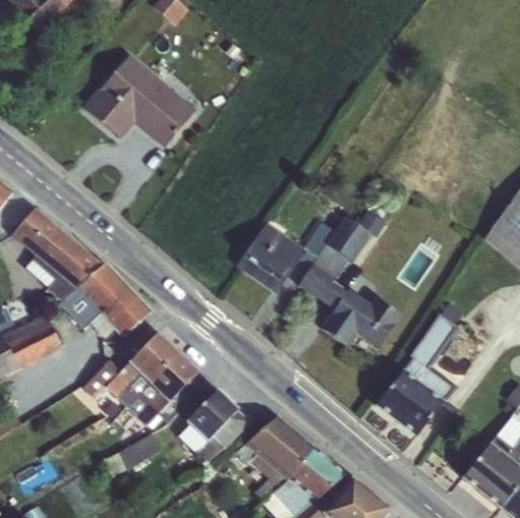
[(5,0),(16,12),(19,10),(39,33),(72,0),(5,0)]
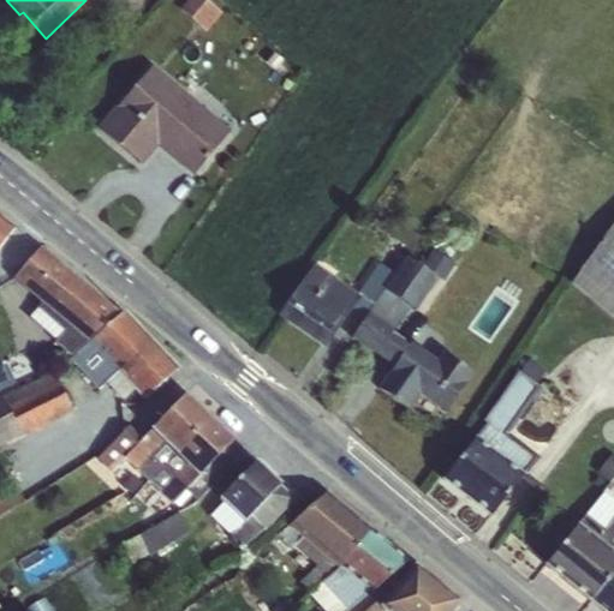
[(208,0),(198,12),(210,23),(226,7),(218,0),(208,0)]
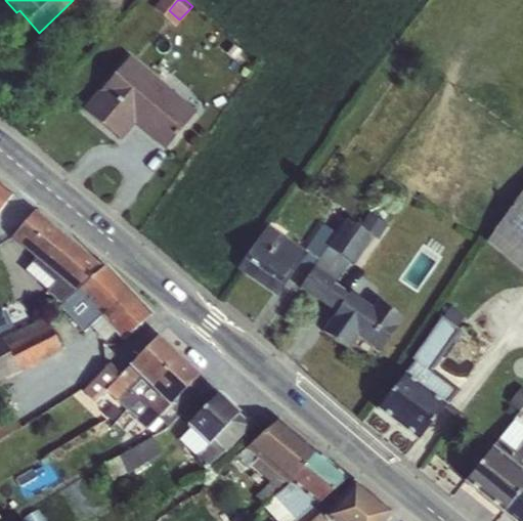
[(131,53),(84,107),(123,139),(136,124),(166,148),(198,111),(131,53)]
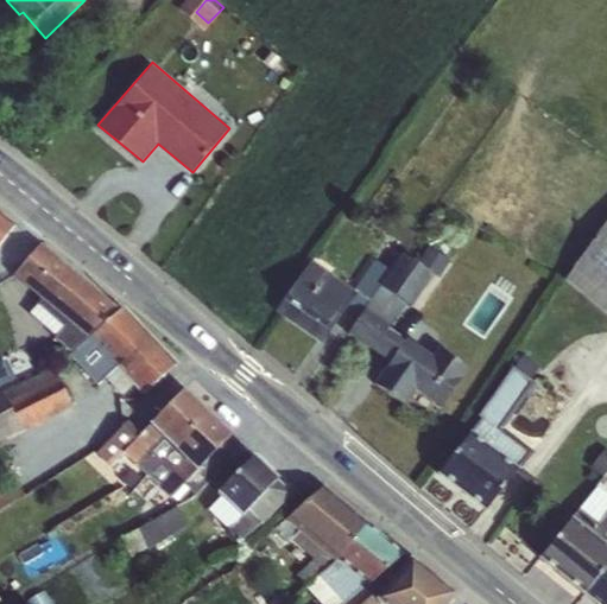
[(0,243),(16,222),(0,210),(0,243)]
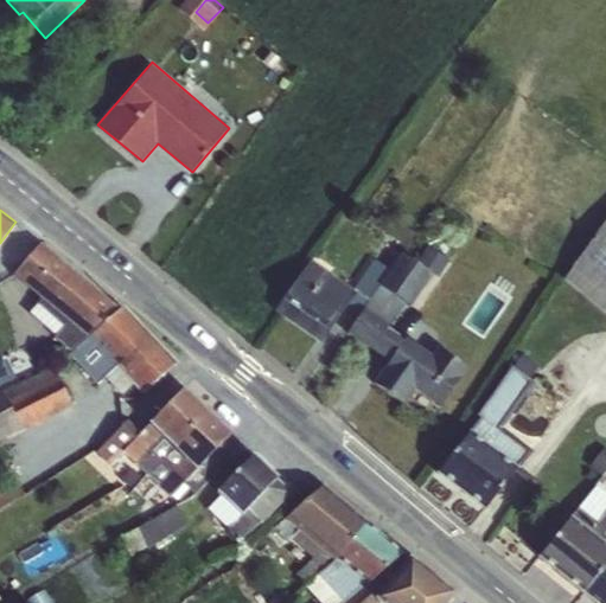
[(605,218),(563,278),(605,312),(605,218)]
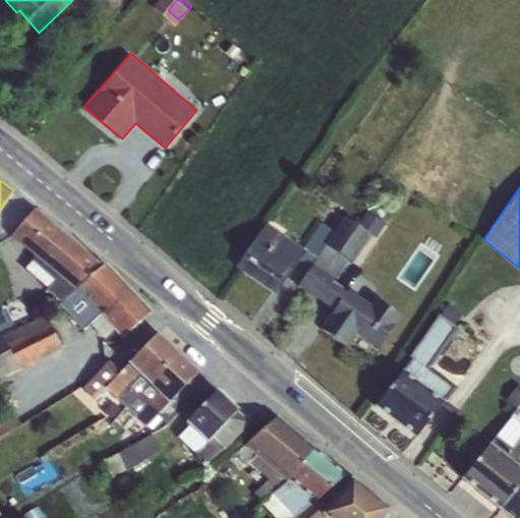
[(75,286),(101,264),(35,209),(12,234),(14,236),(75,286)]
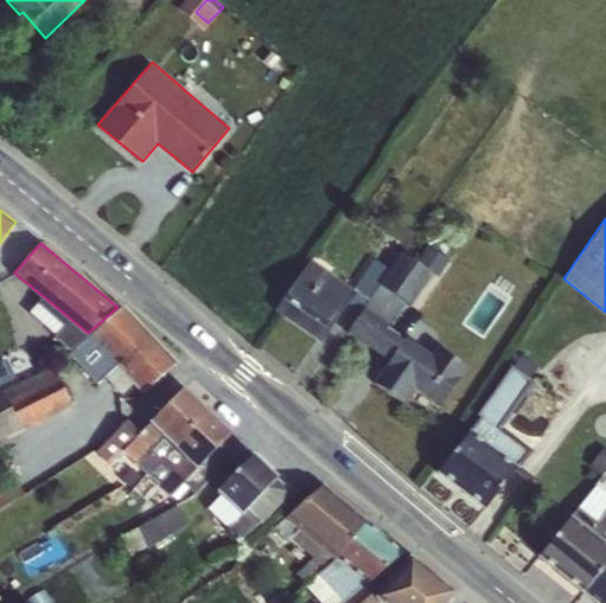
[(390,267),(355,321),(346,332),(388,359),(374,382),(406,403),(415,389),(442,406),(470,366),(438,345),(432,352),(391,325),(407,302),(412,306),(434,273),(402,250),(390,267)]
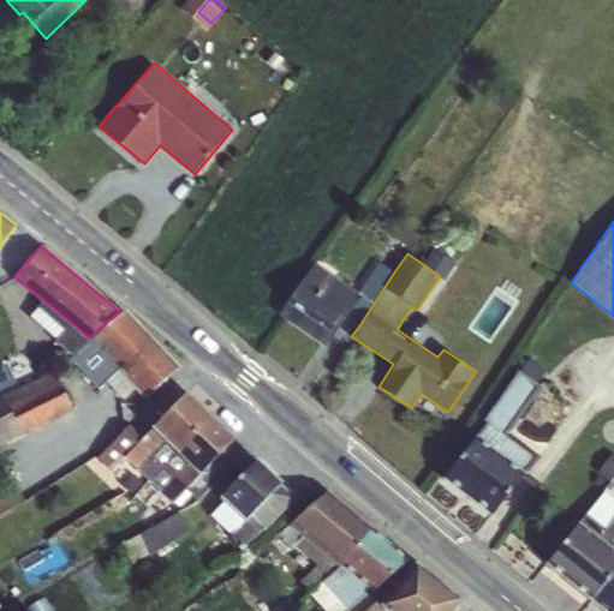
[(359,325),(395,270),(380,259),(359,291),(315,261),(279,313),(327,346),(347,317),(359,325)]
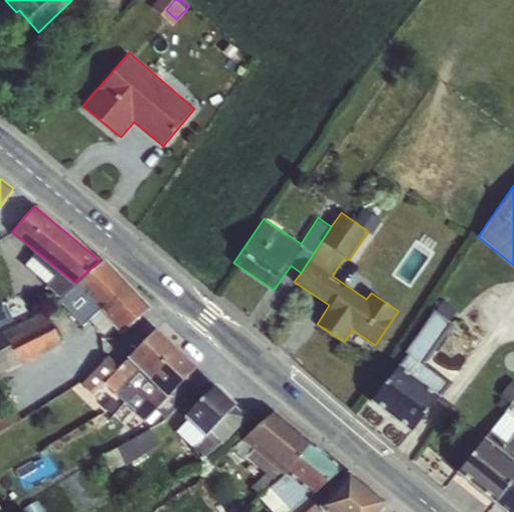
[(122,334),(149,308),(104,259),(100,261),(74,283),(122,334)]
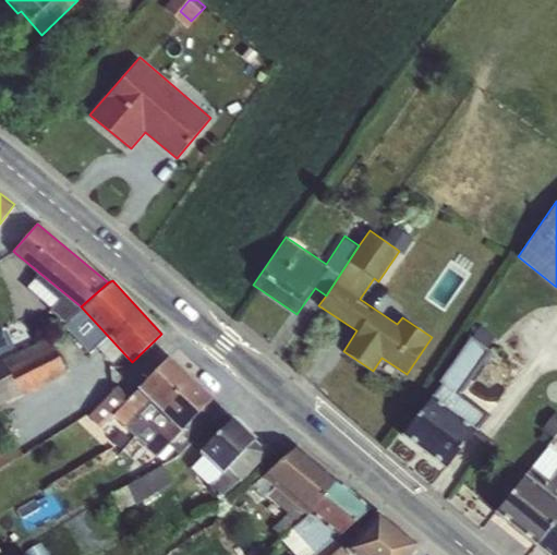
[(0,350),(19,342),(10,324),(0,328),(0,350)]
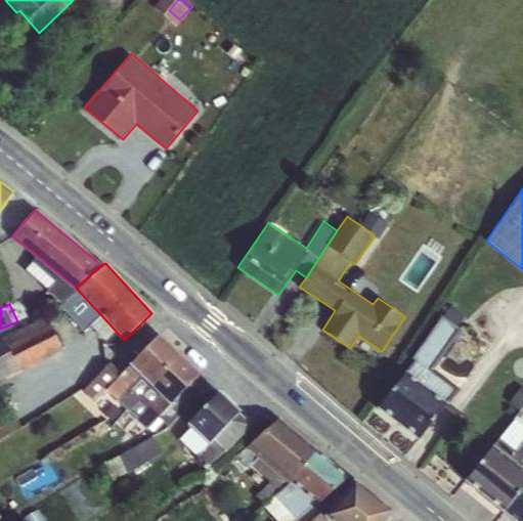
[(378,407),(419,439),(458,389),(432,370),(461,328),(459,326),(466,315),(466,314),(450,304),(411,357),(415,360),(378,407)]
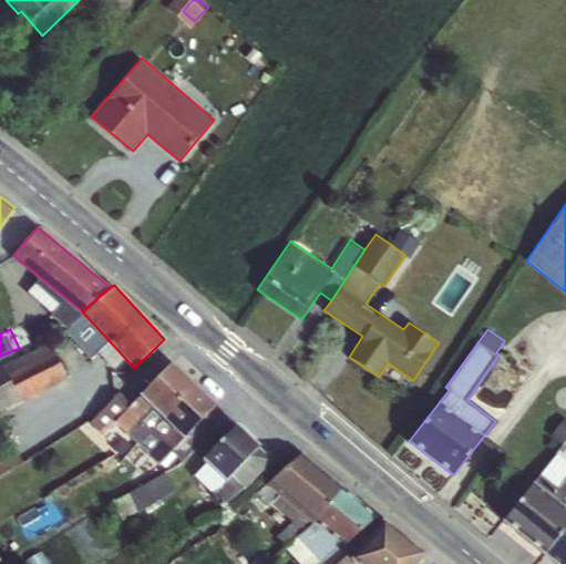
[(0,407),(73,377),(57,337),(0,359),(0,407)]
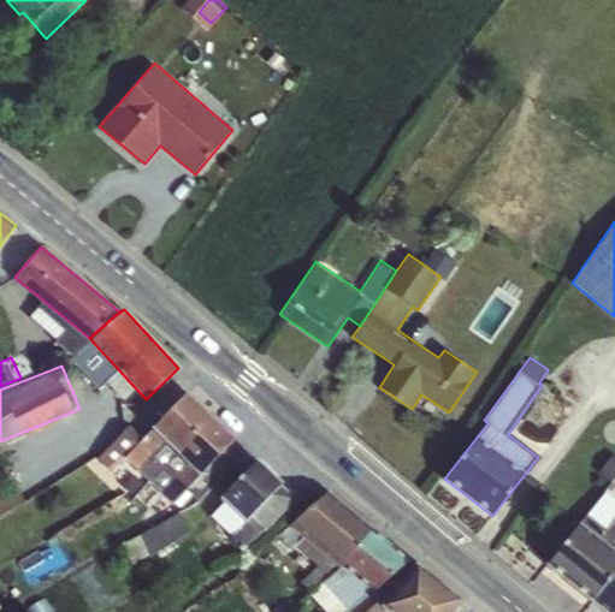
[(149,481),(212,414),(187,391),(139,443),(124,429),(98,457),(113,473),(125,458),(149,481)]
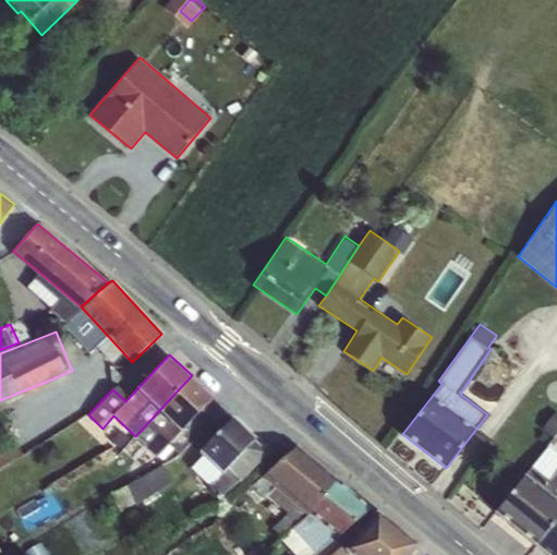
[(192,375),(135,436),(157,456),(170,445),(180,455),(214,420),(204,409),(215,397),(192,375)]
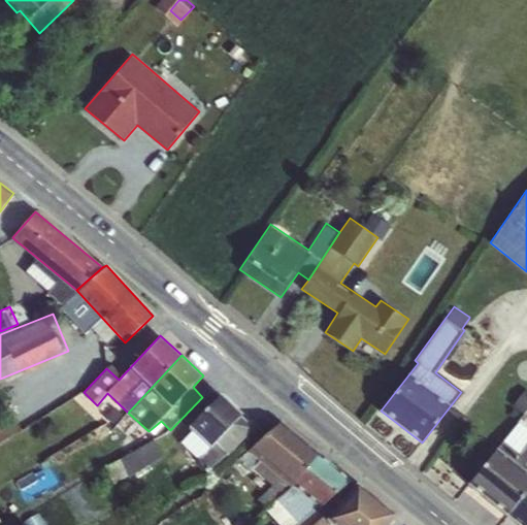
[(182,441),(208,470),(255,427),(221,394),(189,426),(191,431),(182,441)]
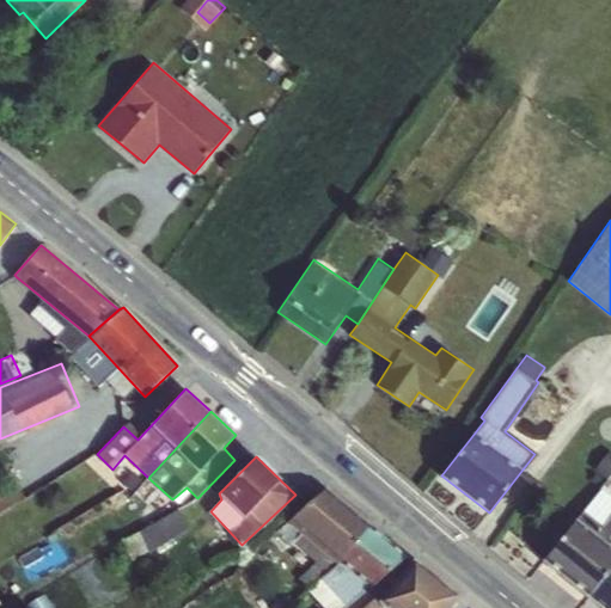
[(19,477),(0,489),(0,508),(28,490),(19,477)]
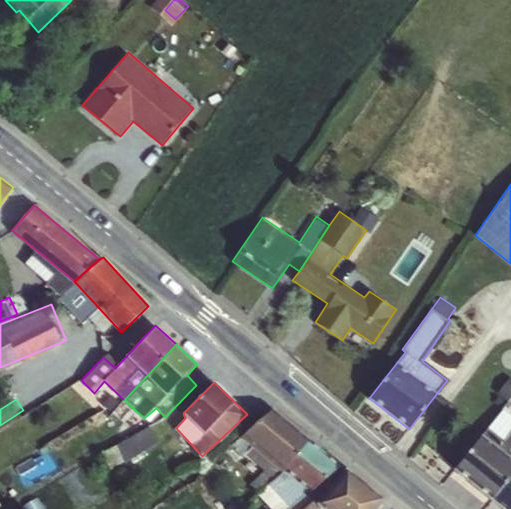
[(492,500),(510,475),(510,413),(502,407),(453,469),(492,500)]
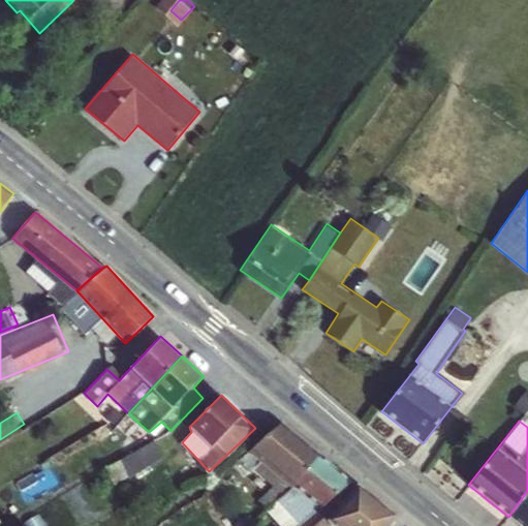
[(287,481),(315,454),(279,424),(230,465),(244,476),(251,469),(253,470),(254,468),(273,485),(287,481)]
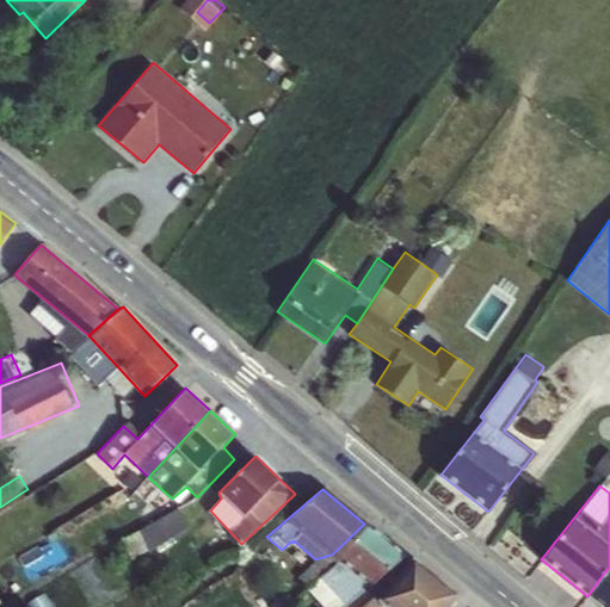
[(332,555),(315,559),(300,575),(324,606),(379,606),(379,602),(400,571),(395,567),(404,557),(364,524),(332,555)]
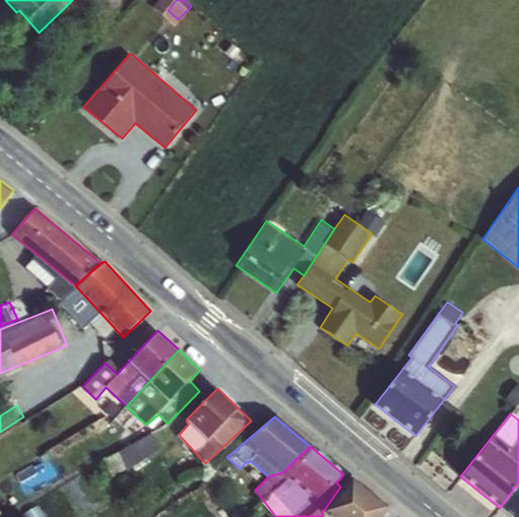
[(322,516),(384,516),(391,509),(350,475),(340,487),(322,513),(322,516)]
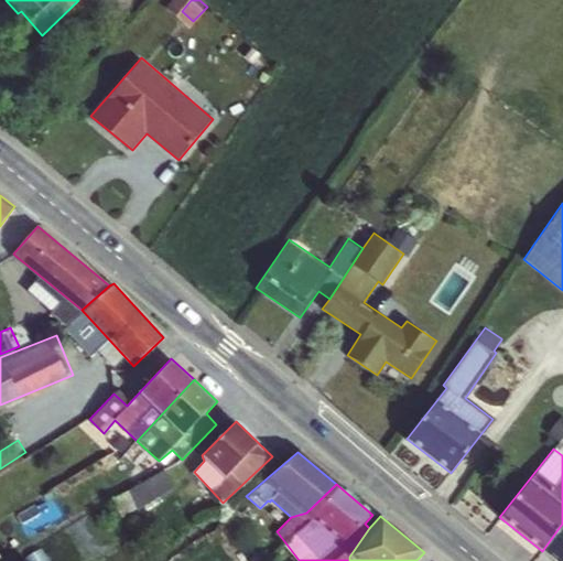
[(562,524),(542,551),(553,560),(562,560),(562,524)]
